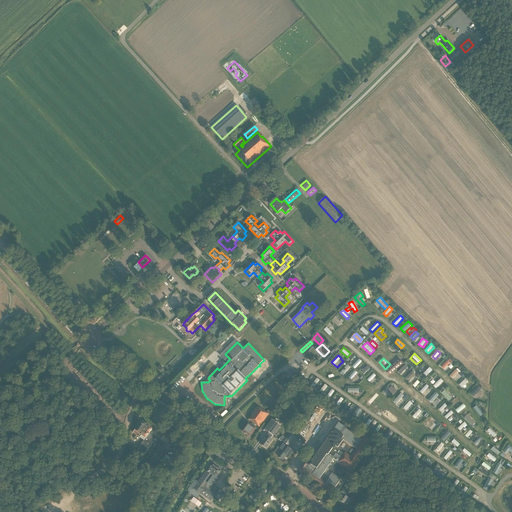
[(357,359),(351,366),(354,368),(360,362),(357,359)]
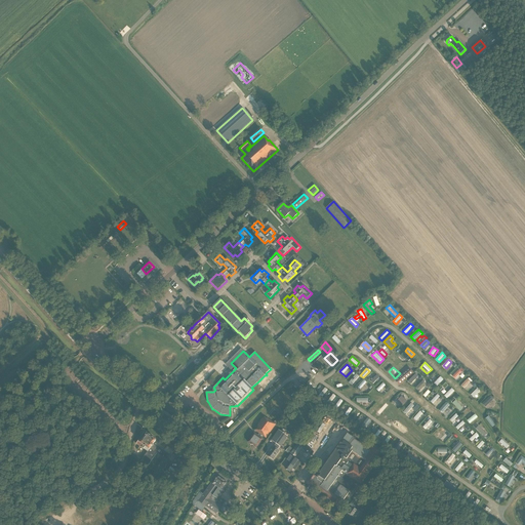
[(409,368),(395,380),(399,386),(413,373),(409,368)]
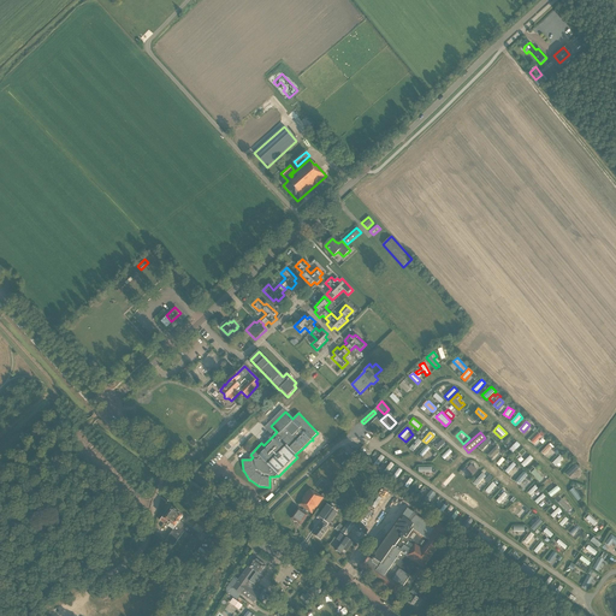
[(531,442),(534,445),(543,437),(539,433),(531,442)]
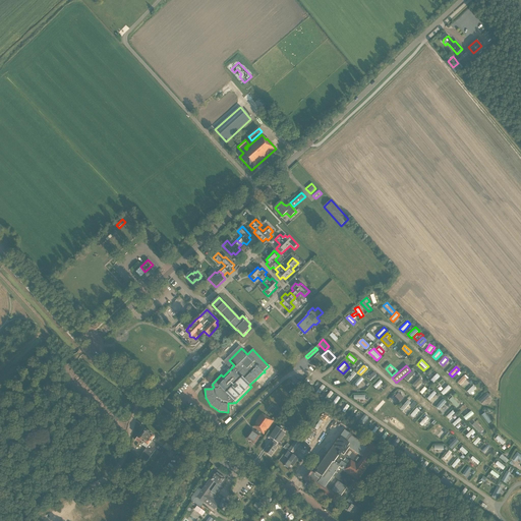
[(404,378),(408,382),(416,373),(413,369),(404,378)]
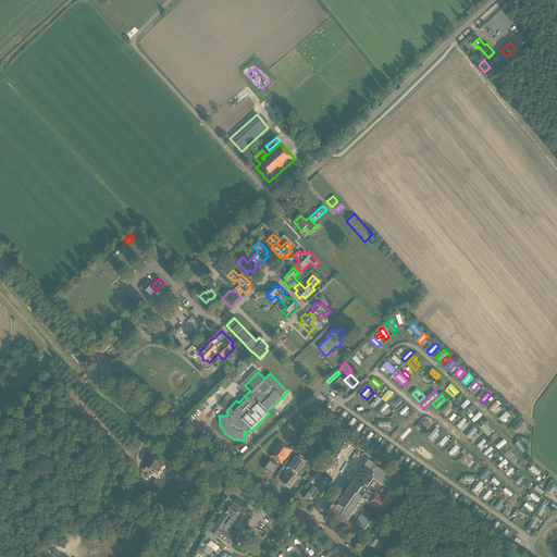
[(372,405),(375,407),(382,399),(379,397),(372,405)]
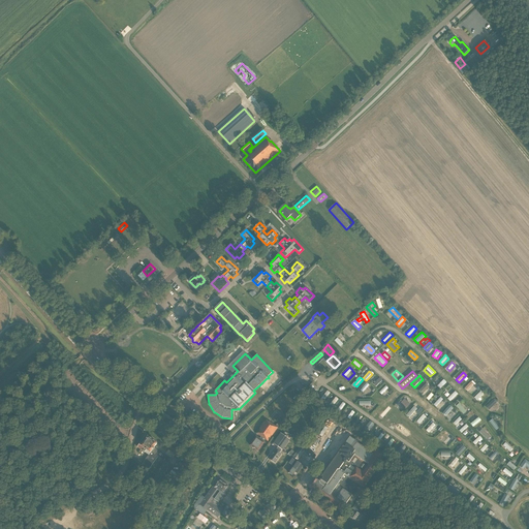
[(374,383),(377,386),(382,380),(379,378),(374,383)]
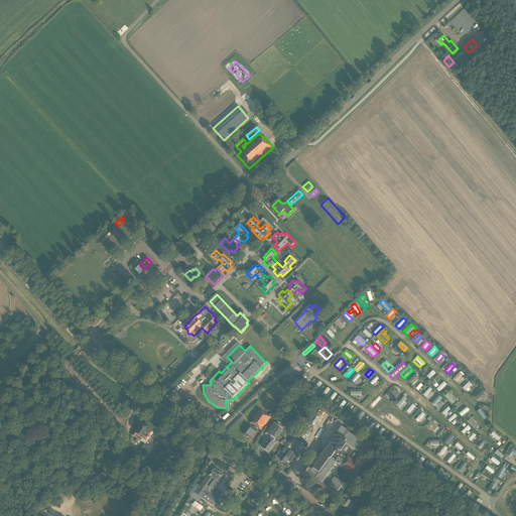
[(356,383),(361,375),(357,372),(352,380),(356,383)]
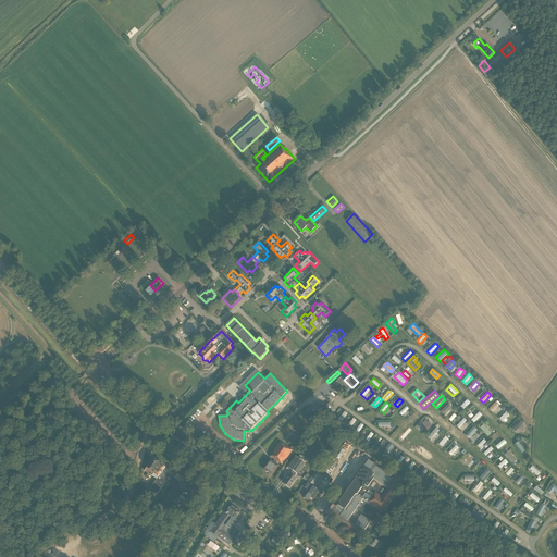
[(496,401),(489,409),(493,412),(500,406),(496,401)]
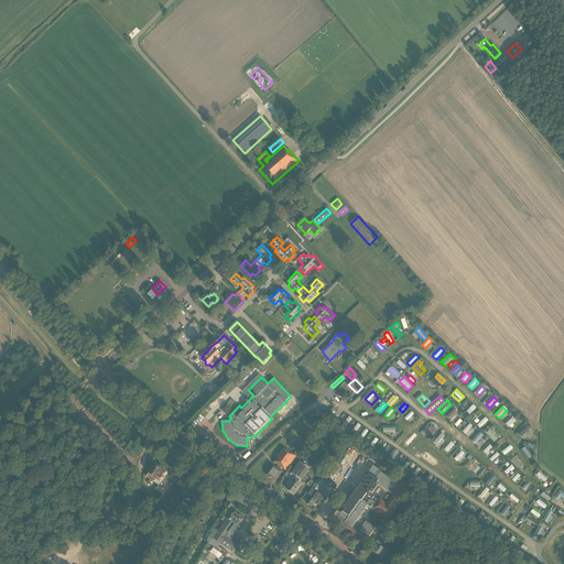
[(449,421),(458,412),(455,408),(445,416),(449,421)]
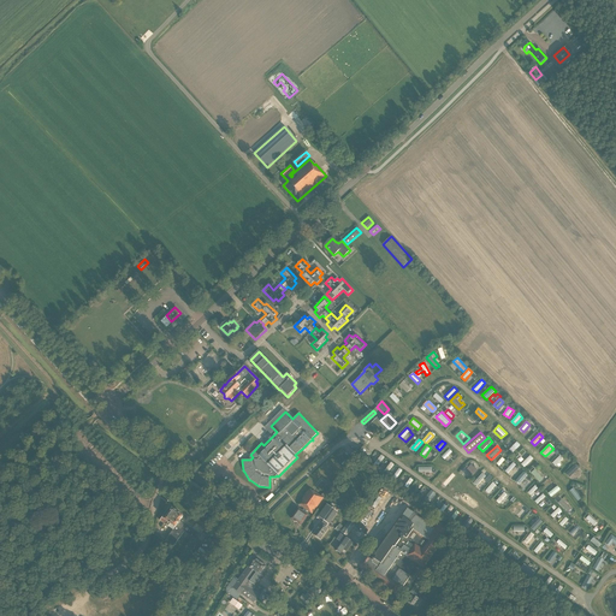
[(360,451),(367,457),(371,454),(363,446),(360,451)]
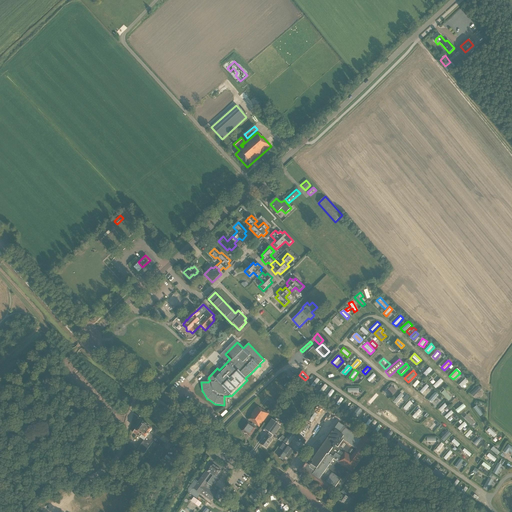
[(373,372),(367,379),(370,382),(377,375),(373,372)]
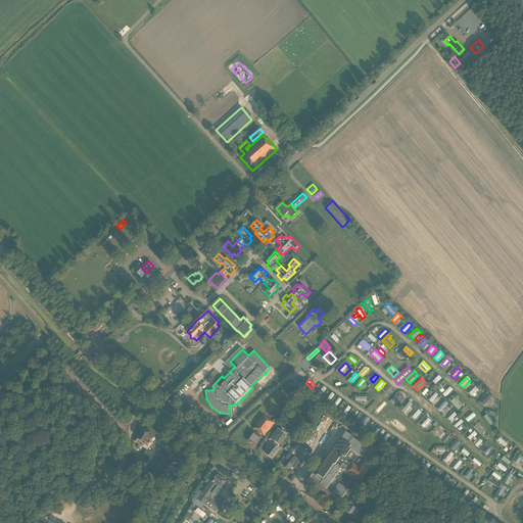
[(442,394),(446,397),(453,389),(449,386),(442,394)]
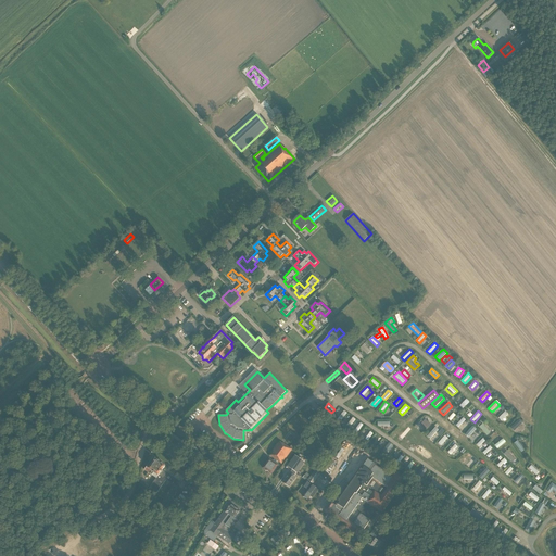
[(498,416),(501,419),(507,414),(505,411),(498,416)]
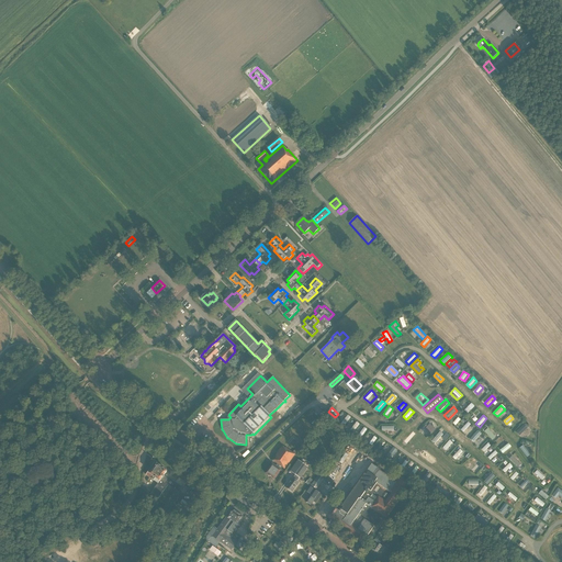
[(452,424),(456,426),(461,419),(458,416),(452,424)]
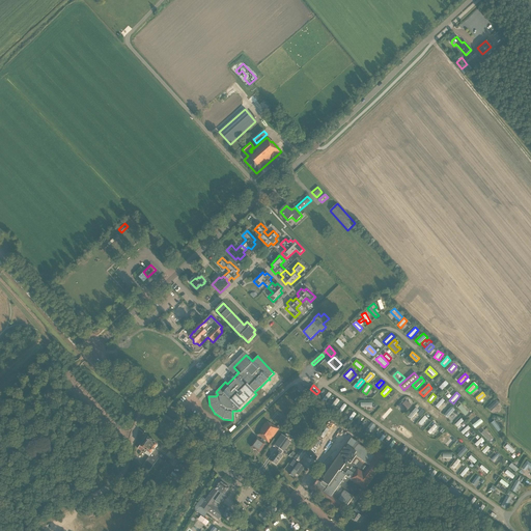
[(480,402),(484,406),(491,399),(486,396),(480,402)]
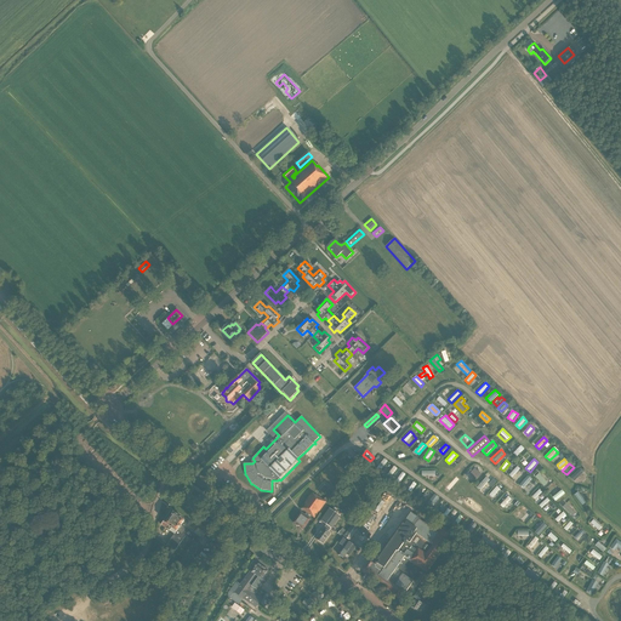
[(512,478),(520,469),(518,466),(508,476),(512,478)]
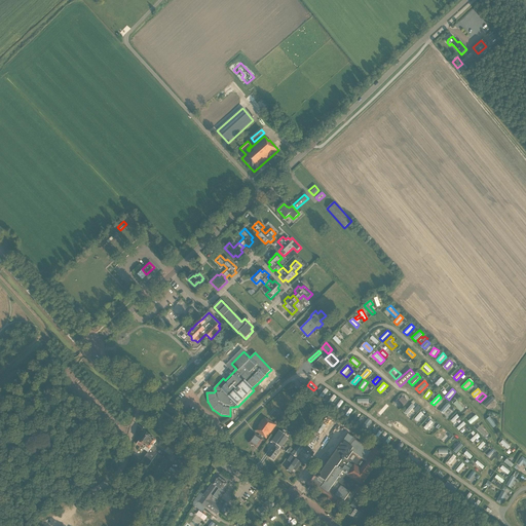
[(401,399),(398,402),(403,407),(406,403),(401,399)]
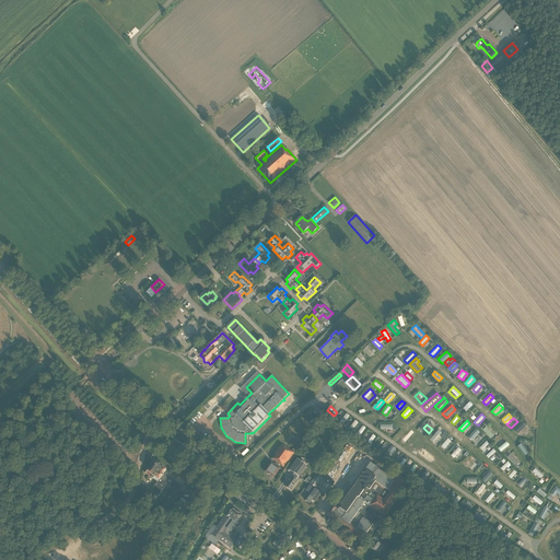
[(362,426),(357,434),(360,436),(365,428),(362,426)]
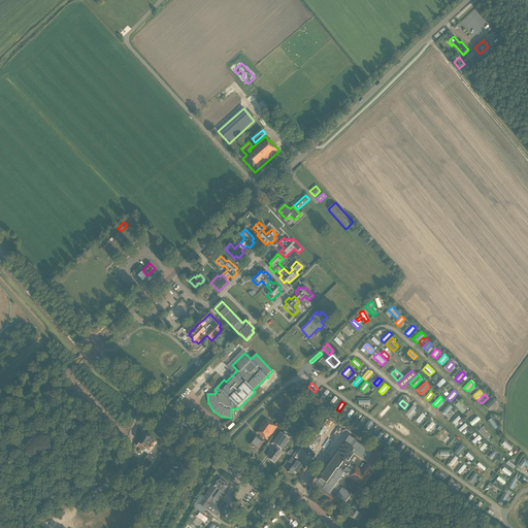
[(459,402),(456,404),(462,413),(465,410),(459,402)]
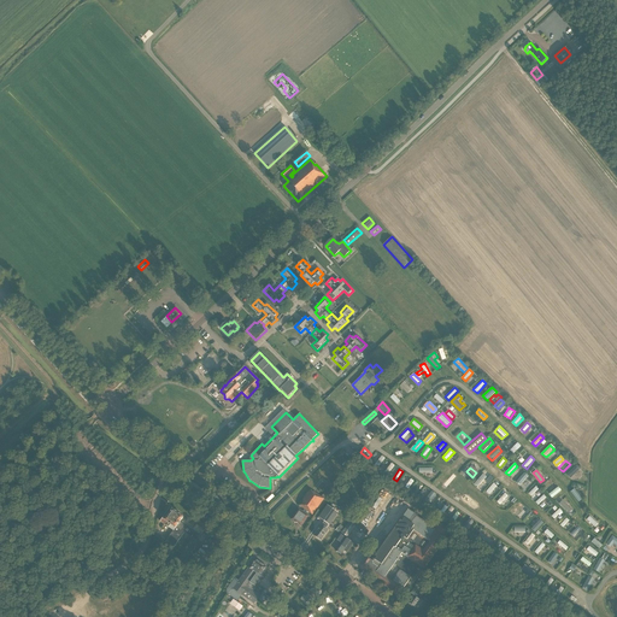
[(515,483),(521,487),(529,475),(523,471),(515,483)]
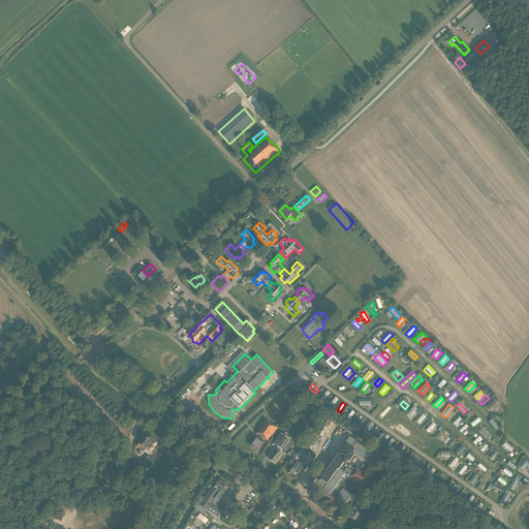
[(413,422),(421,411),(413,406),(406,417),(413,422)]
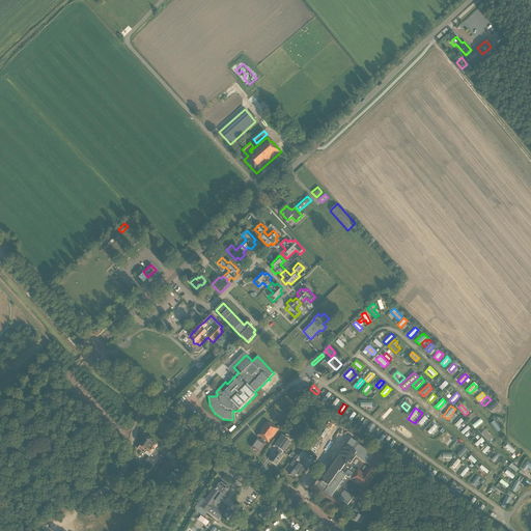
[(455,411),(448,420),(452,424),(459,415),(455,411)]
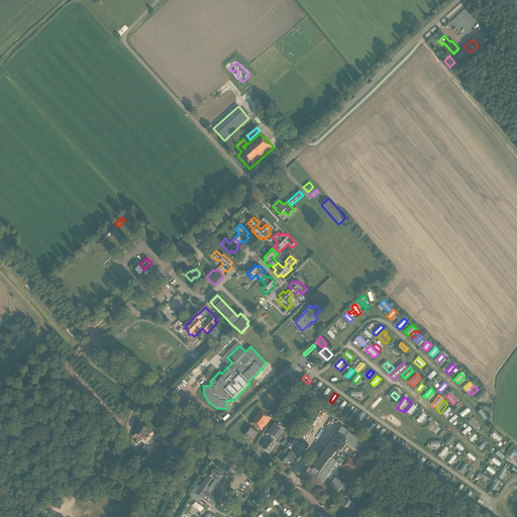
[(407,412),(410,416),(417,409),(414,405),(407,412)]
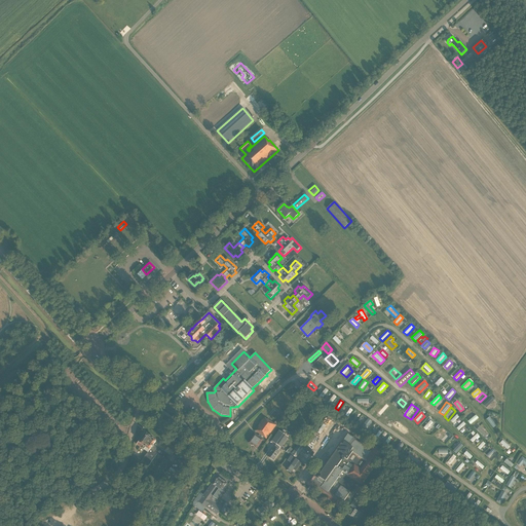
[(476,414),(467,421),(471,425),(479,418),(476,414)]
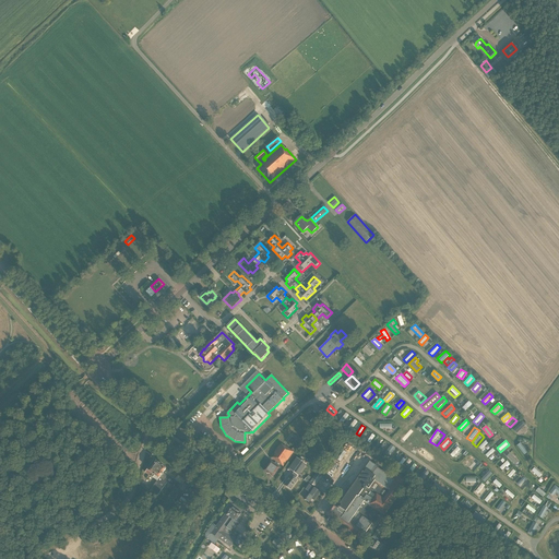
[(478,448),(483,451),(489,444),(486,441),(478,448)]
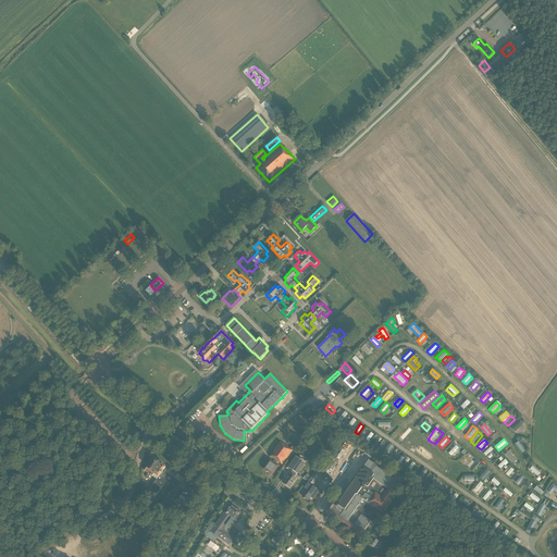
[(515,444),(521,453),(525,449),(519,441),(515,444)]
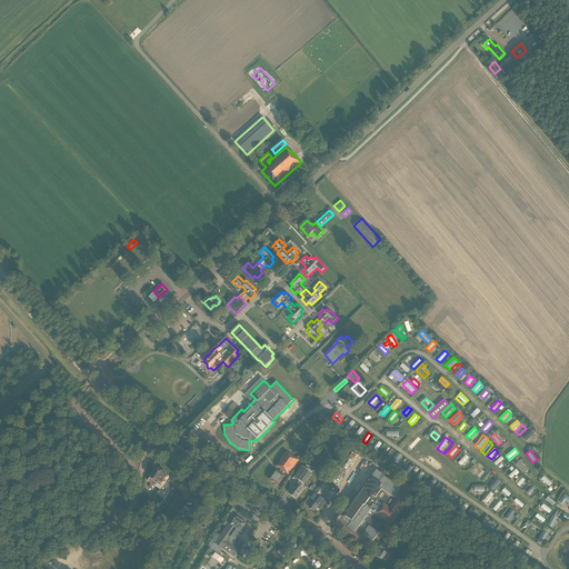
[(281,473),(282,471),(288,475),(299,460),(290,453),(289,455),(286,452),(276,466),(281,470),(279,472),(276,470),(269,479),(278,486),(285,476),(281,473)]
